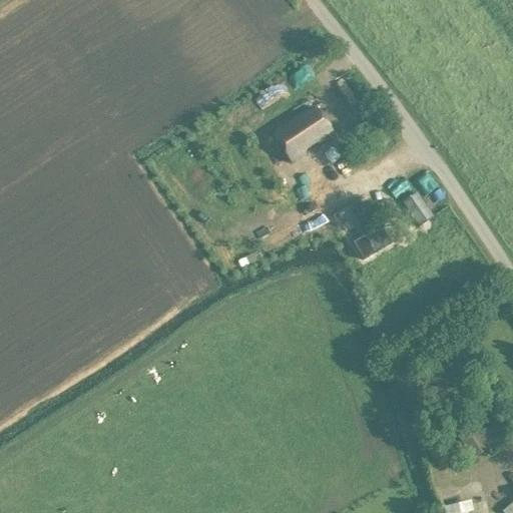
[(333,135),(315,107),(273,135),(291,163),(305,153),(303,149),(316,141),(319,145),(333,135)]
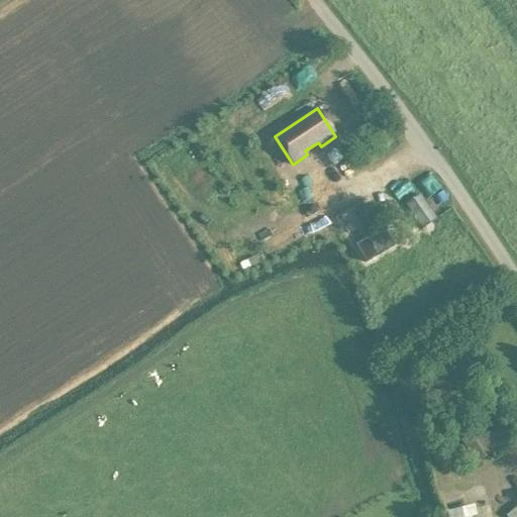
[(401,200),(421,225),(437,213),(418,188),(401,200)]
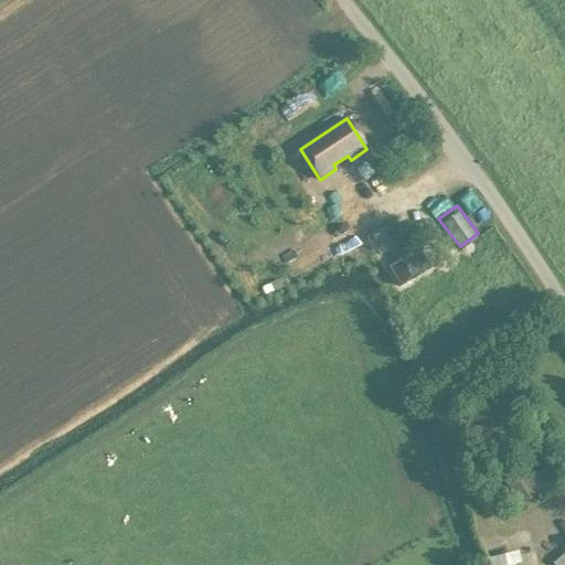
[(388,268),(398,286),(429,267),(403,222),(388,231),(404,258),(388,268)]
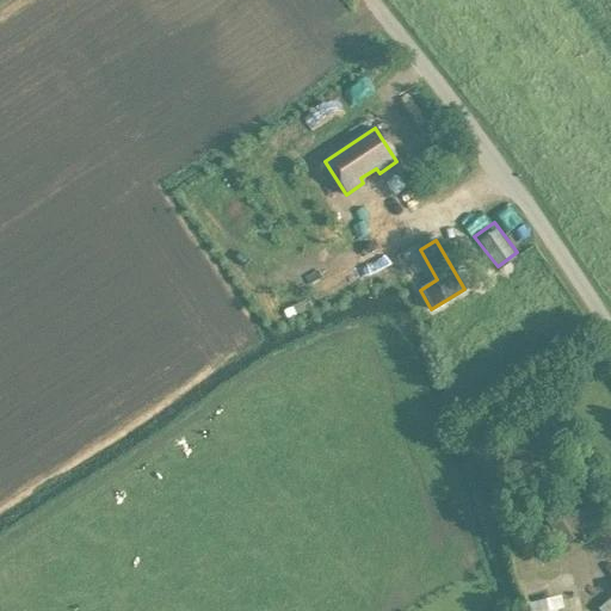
[(606,519),(594,499),(574,511),(586,531),(606,519)]
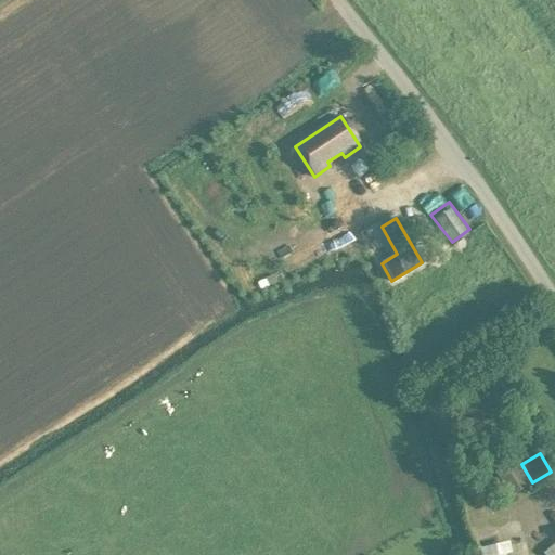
[(530,485),(516,462),(498,474),(512,497),(530,485)]
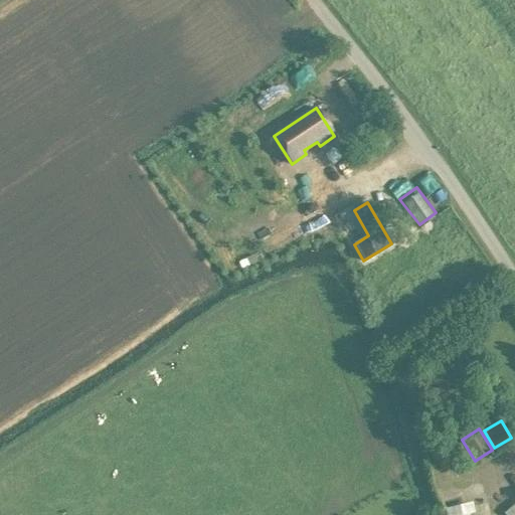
[(514,514),(514,503),(503,513),(504,514),(514,514)]
